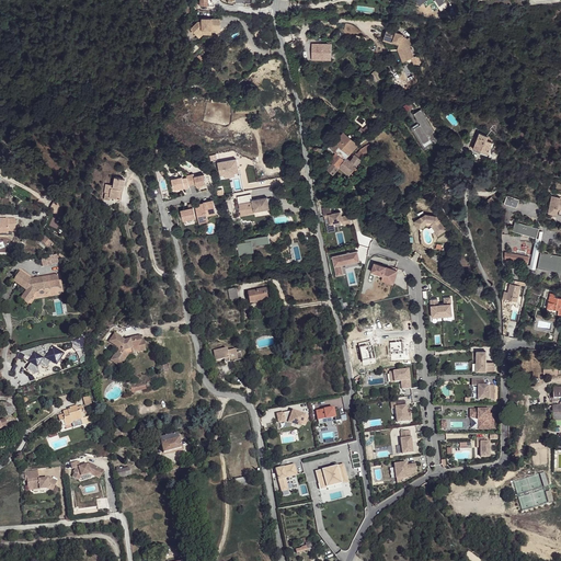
[(205,24),(197,31),(202,37),(208,32),(219,31),(228,29),(227,18),(207,21),(208,24),(205,24)]
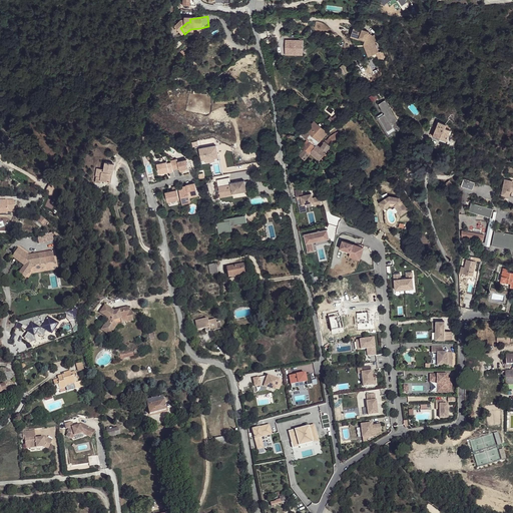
[(190,29),(184,34),(187,37),(192,33),(200,31),(200,28),(190,29)]
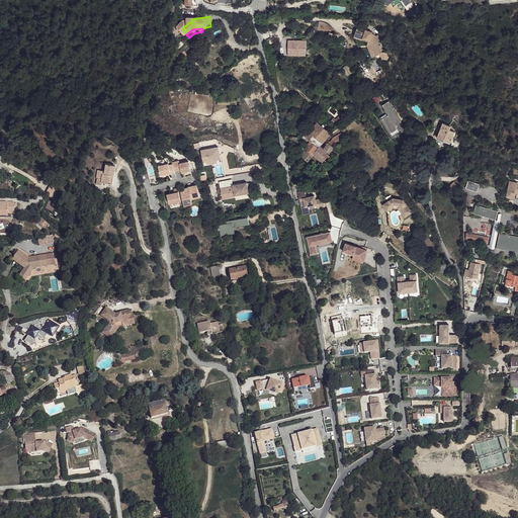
[(372,33),(357,28),(354,37),(368,41),(367,46),(373,57),(382,52),(372,33)]
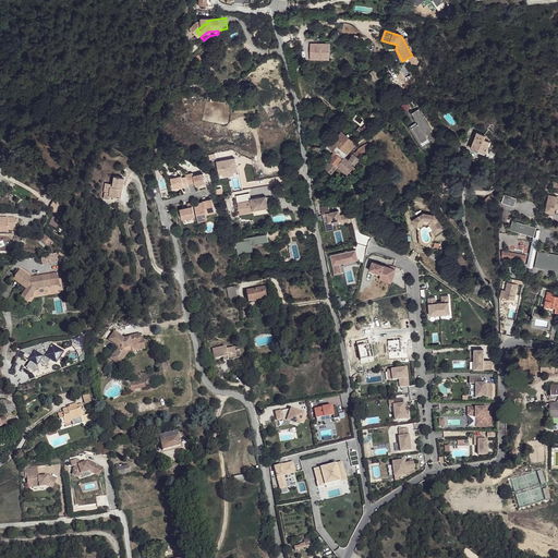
[(373,82),(379,79),(375,70),(368,73),(373,82)]
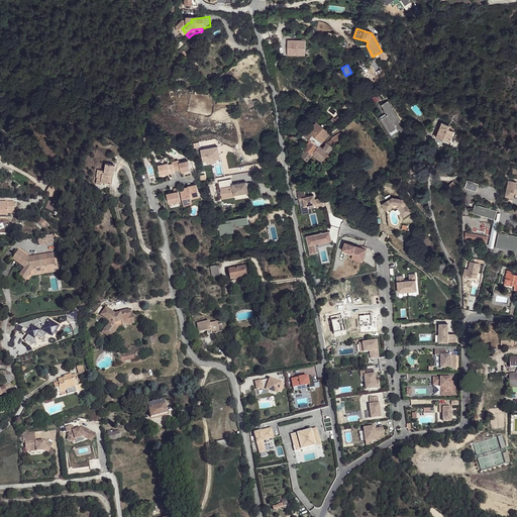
[(388,102),(381,106),(387,115),(381,119),(390,133),(397,129),(394,126),(400,122),(388,102)]
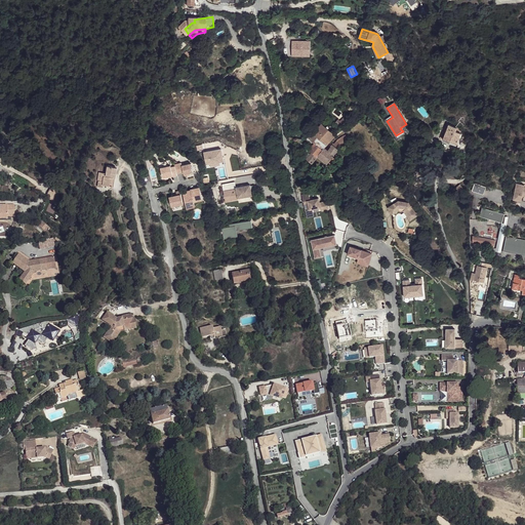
[(324,149),(334,135),(321,124),(309,138),(314,144),(322,150),(324,149)]
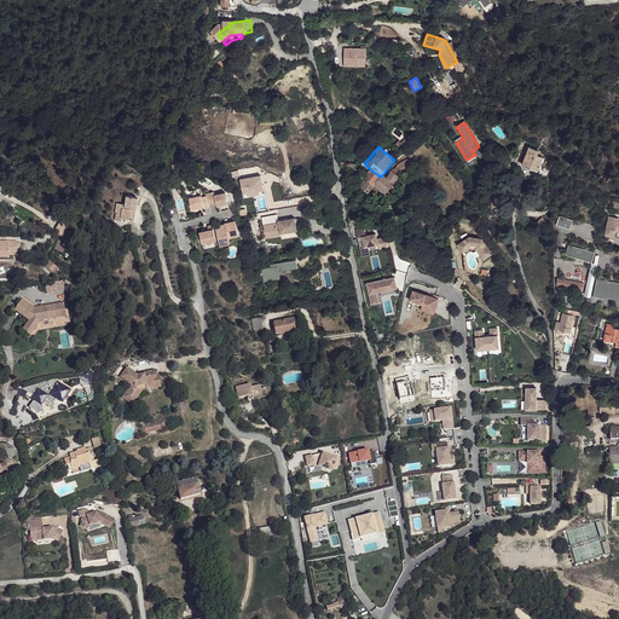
[(538,171),(543,157),(536,155),(538,151),(528,148),(522,165),(538,171)]
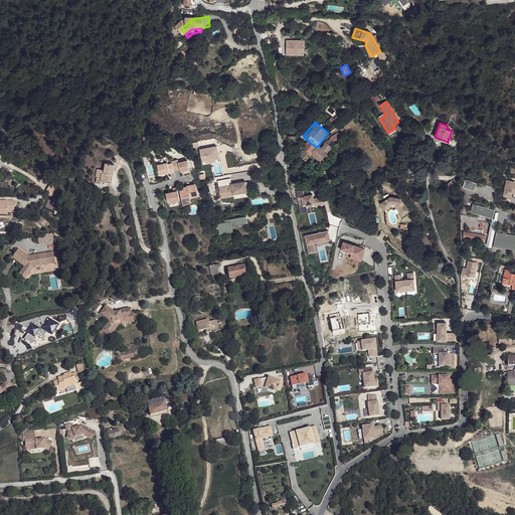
[(312,153),(321,160),(332,148),(331,147),(341,140),(336,134),(331,137),(327,142),(326,141),(324,144),(324,145),(321,148),(318,146),(316,147),(312,153)]
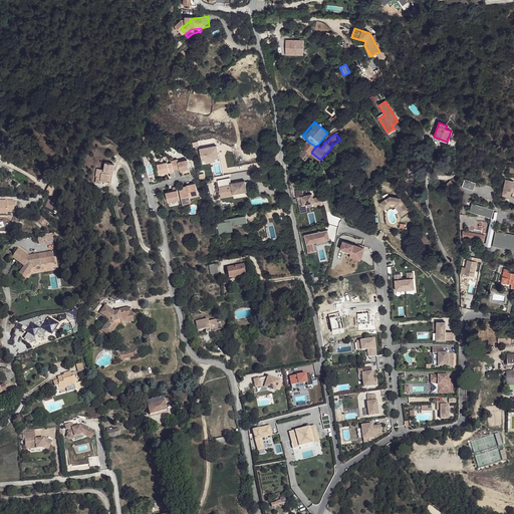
[(315,147),(307,141),(302,147),(305,150),(303,151),(299,156),(304,160),(311,153),(315,147)]
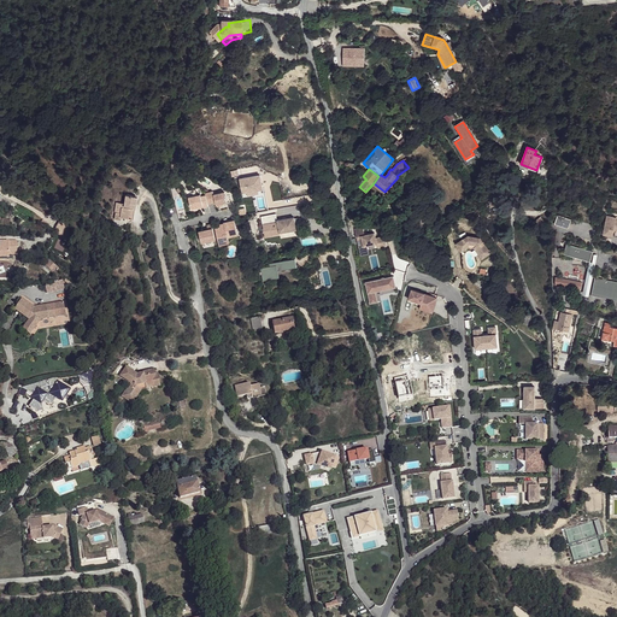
[(206,195),(209,204),(216,203),(217,205),(223,203),(228,201),(225,192),(215,194),(213,192),(206,193),(206,195)]
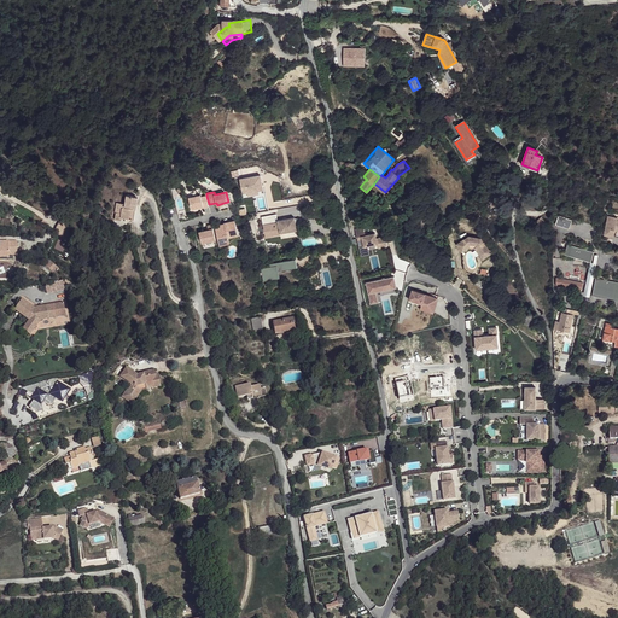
[(135,197),(126,194),(124,204),(116,202),(115,213),(116,213),(121,214),(121,216),(128,217),(128,219),(130,220),(132,210),(134,210),(134,208),(132,208),(132,205),(134,204),(135,197)]
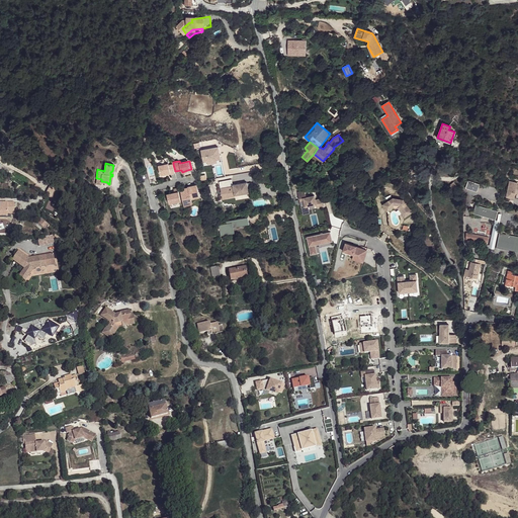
[(159,166),(161,175),(171,173),(171,174),(175,173),(175,171),(173,164),(169,165),(169,163),(159,166)]
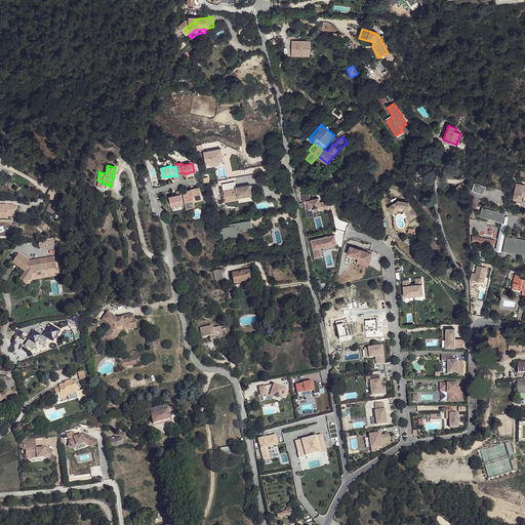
[(475,184),(472,192),(482,196),(485,187),(475,184)]
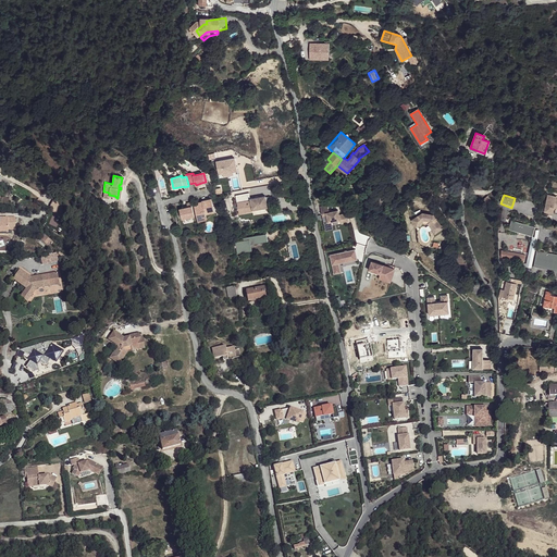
[(556,208),(556,198),(556,197),(548,195),(544,211),(553,213),(554,208),(556,208)]
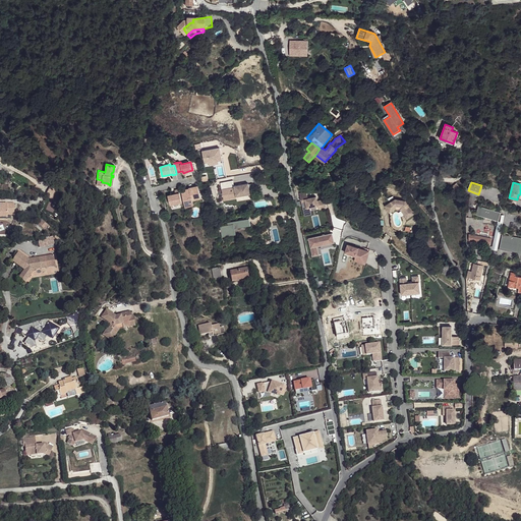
[(248,184),(230,187),(231,195),(235,194),(236,196),(250,194),(248,184)]
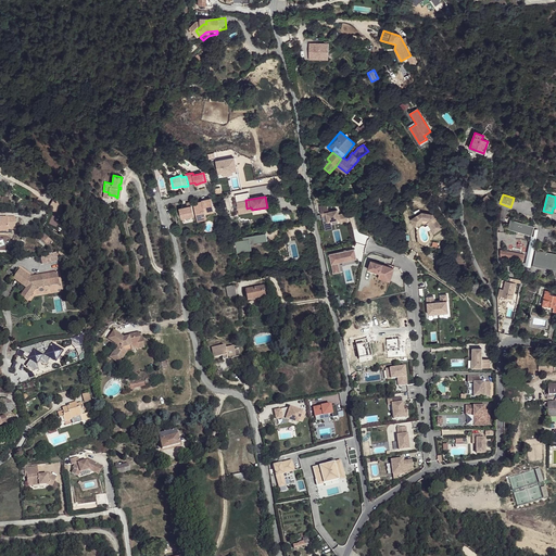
[(194,205),(197,217),(206,216),(205,214),(215,212),(212,199),(202,201),(203,203),(199,204),(194,205)]
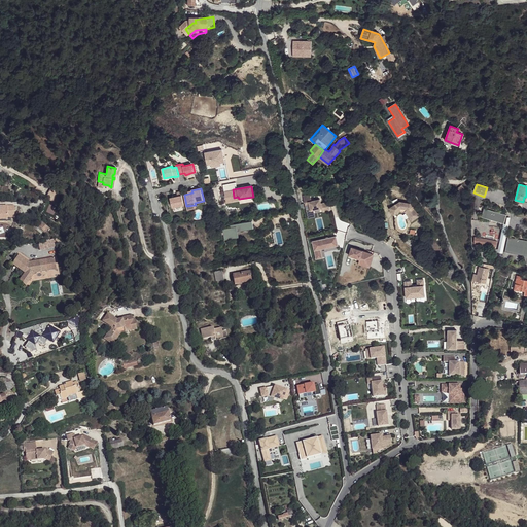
[(57,194),(50,189),(46,199),(53,202),(57,194)]
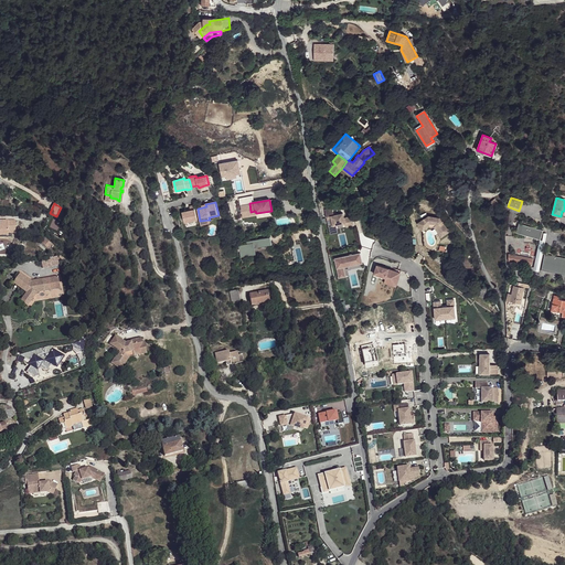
[(187,211),(182,212),(184,223),(198,220),(194,205),(190,206),(191,209),(191,210),(187,211)]
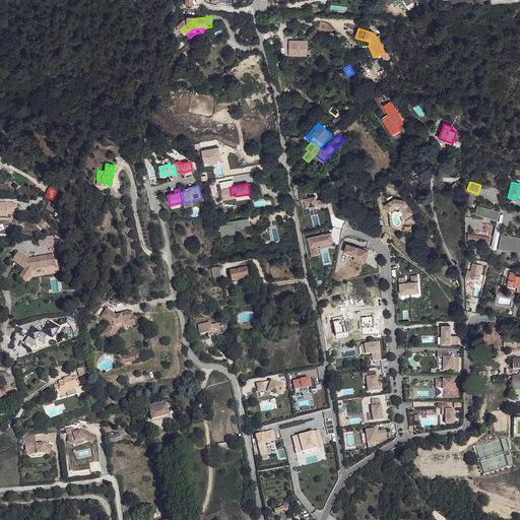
[(322,201),(322,199),(317,201),(316,196),(307,198),(305,190),(299,191),(303,212),(307,211),(307,208),(309,207),(318,205),(318,209),(326,207),(325,201),(322,201)]
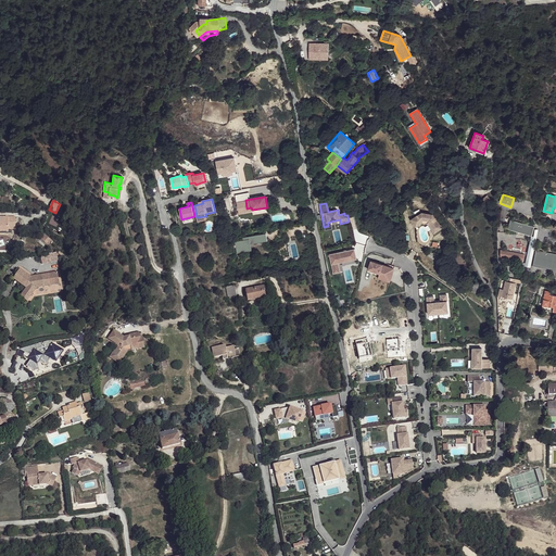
[(439,225),(430,215),(419,214),(408,222),(414,229),(421,223),(427,223),(431,228),(434,228),(439,225)]
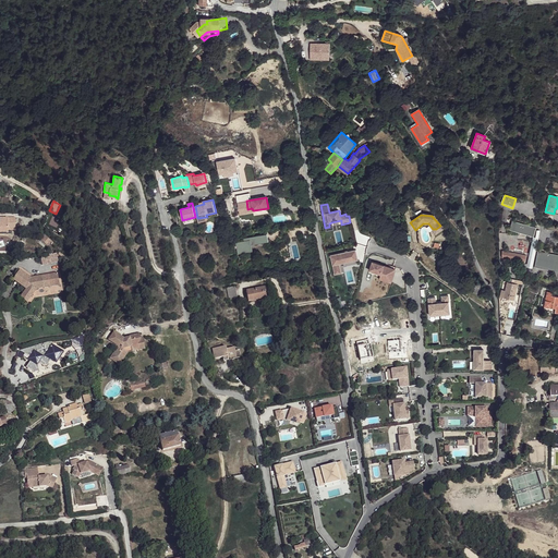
[(0,232),(8,232),(8,230),(15,230),(15,218),(0,218),(0,232)]
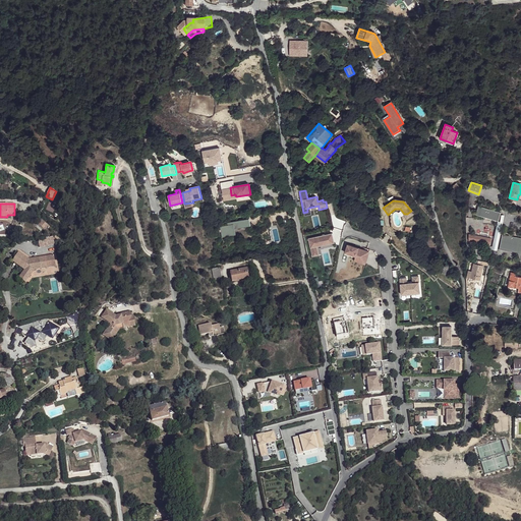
[(496,221),(497,221),(499,215),(500,213),(479,207),(476,215),(496,221)]
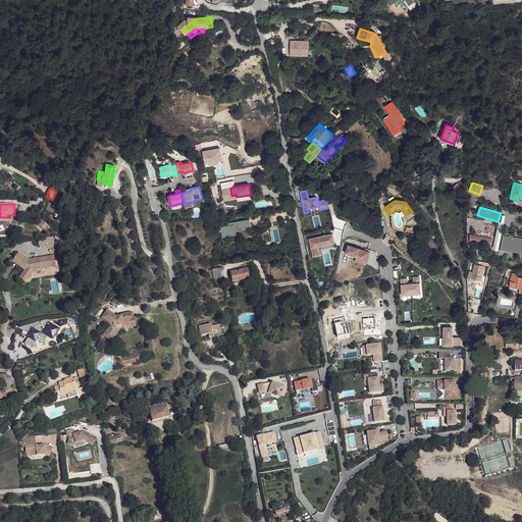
[(407,219),(414,214),(412,211),(408,214),(405,214),(401,209),(396,209),(397,211),(399,211),(400,210),(407,219)]
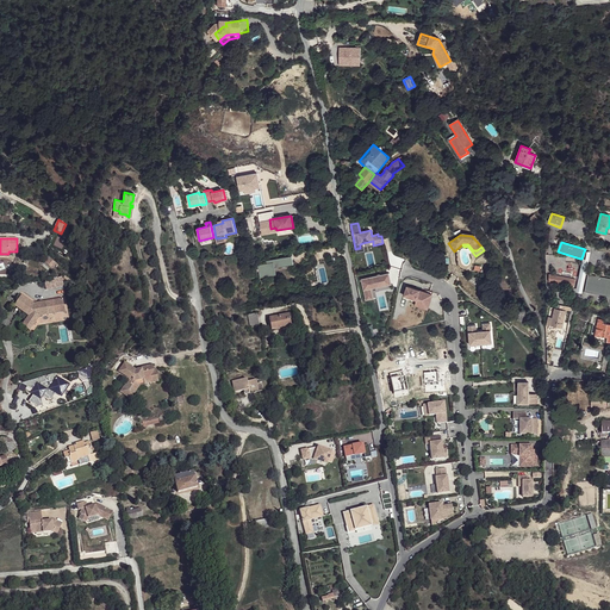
[(589,251),(584,251),(582,259),(580,259),(576,292),(582,293),(589,251)]
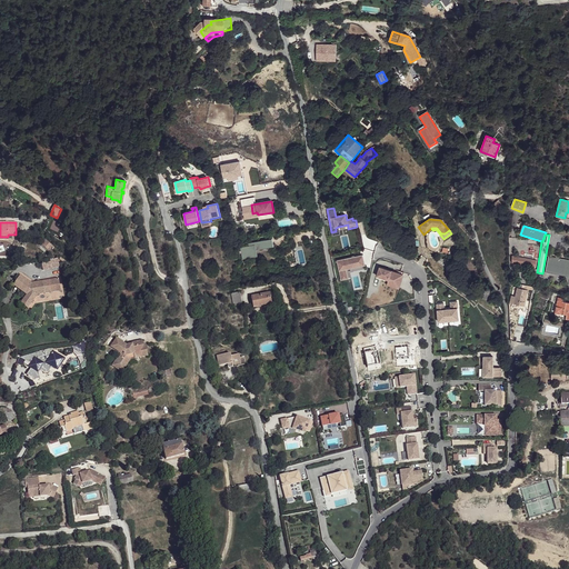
[(257,258),(256,250),(273,247),(271,239),(247,245),(248,247),(239,248),(241,260),(257,258)]
